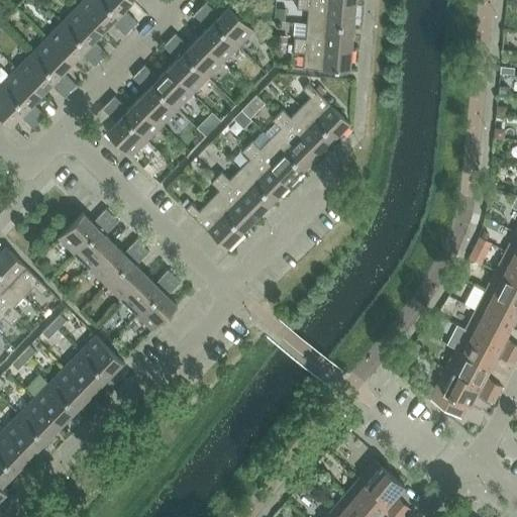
[(101,0),(83,0),(77,6),(102,30),(111,21),(124,34),(130,28),(101,0)]
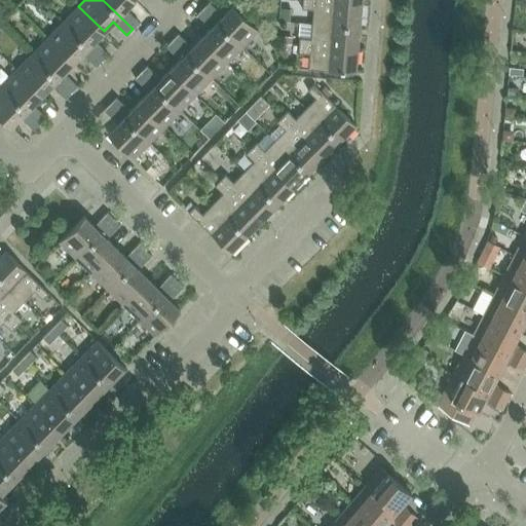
[(103,0),(133,29),(139,23),(125,9),(134,0),(103,0)]
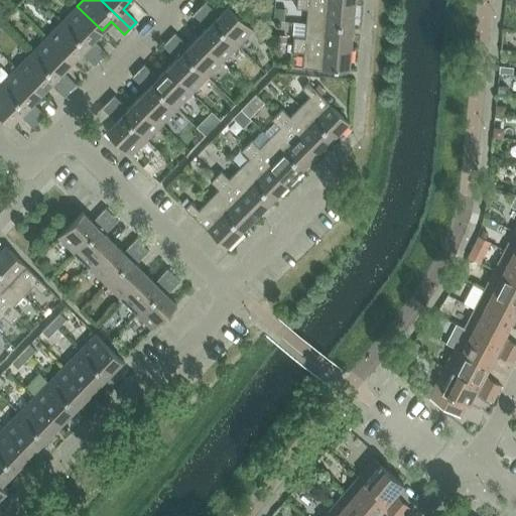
[(353,28),(355,6),(296,1),(295,8),(310,10),(309,25),(353,28)]
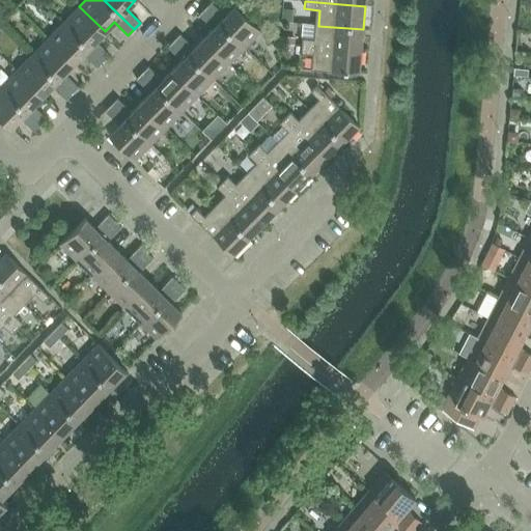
[(211,2),(204,8),(245,48),(260,31),(234,5),(225,16),(211,2)]
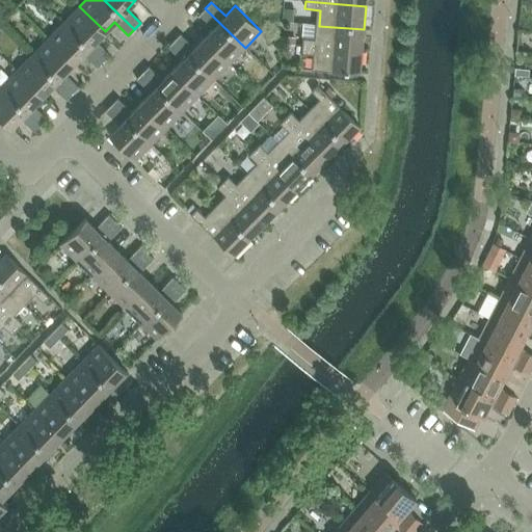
[(79,6),(63,23),(103,61),(109,55),(96,42),(105,31),(79,6)]
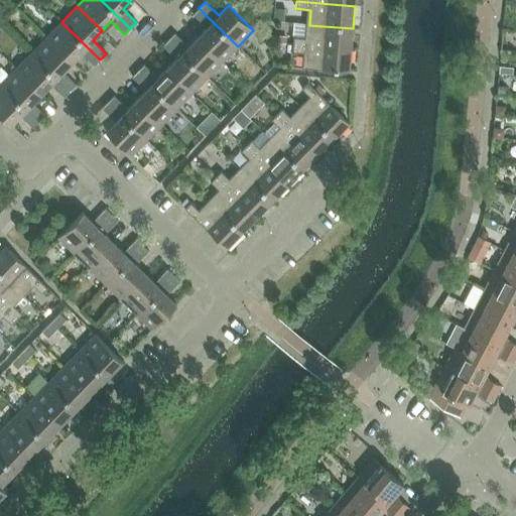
[(203,24),(194,33),(223,61),(238,46),(199,8),(192,14),(203,24)]
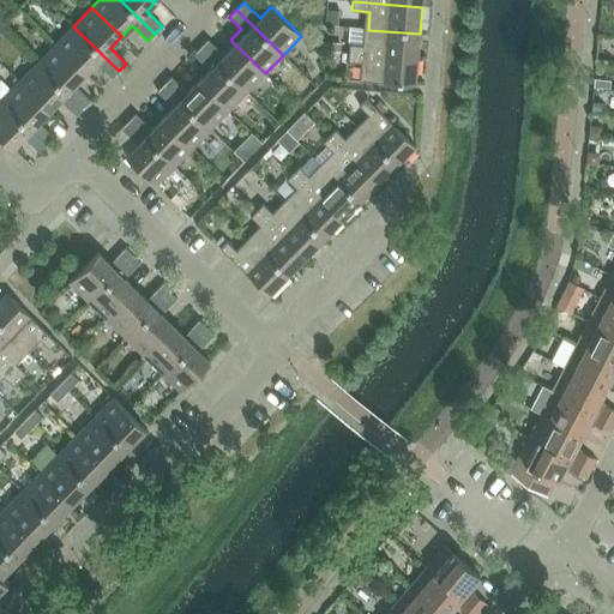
[(73,26),(55,44),(85,73),(96,62),(112,78),(119,71),(73,26)]
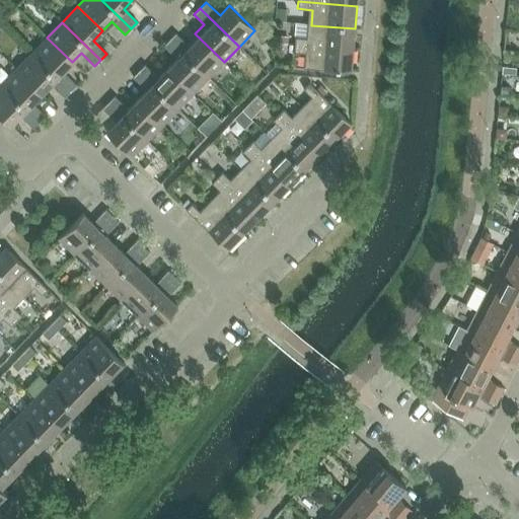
[(355,28),(311,25),(310,39),(295,36),(294,45),(353,50),(355,28)]
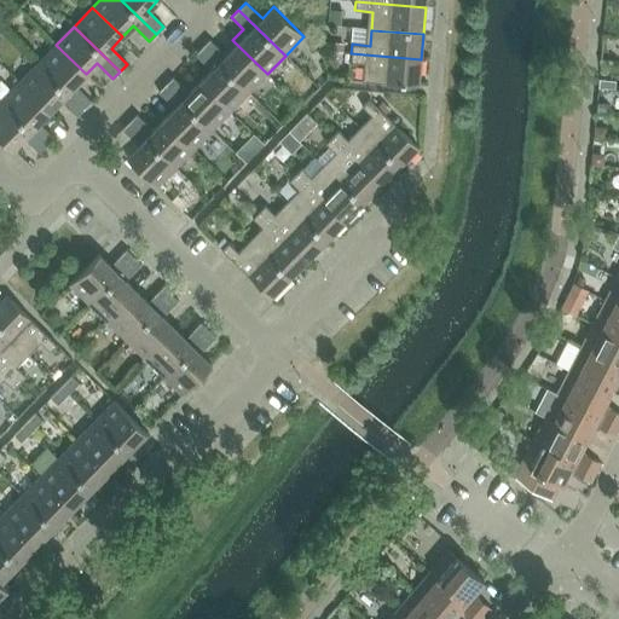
[(209,40),(202,47),(249,92),(267,74),(232,40),(221,52),(209,40)]
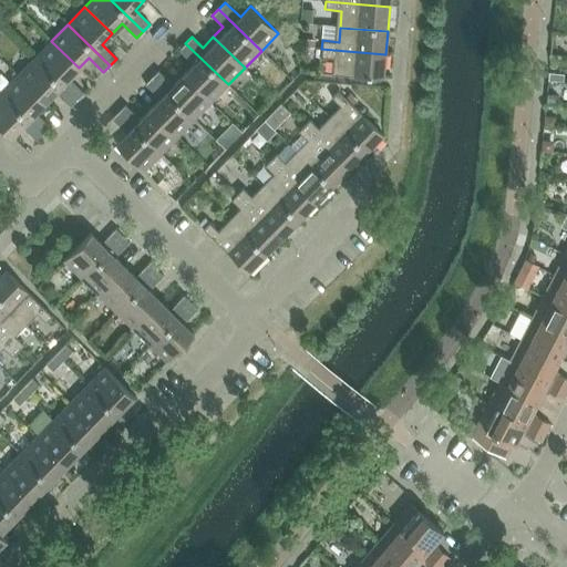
[(79,68),(51,41),(34,59),(76,100),(83,93),(69,79),(79,68)]
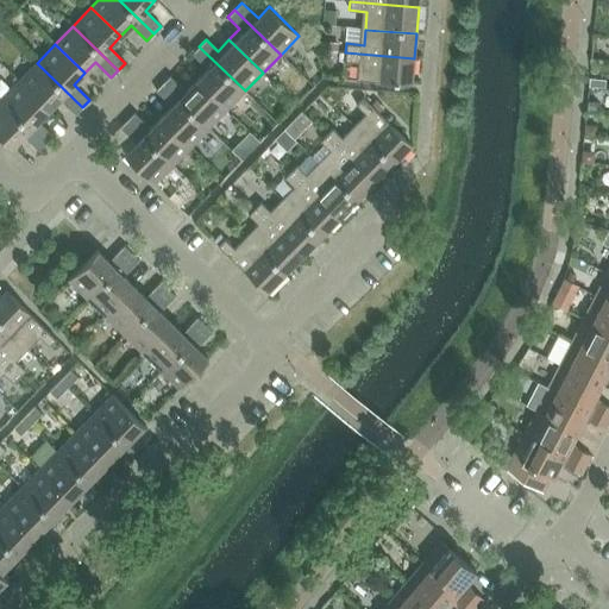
[(203,66),(193,76),(226,110),(245,90),(199,46),(192,54),(203,66)]
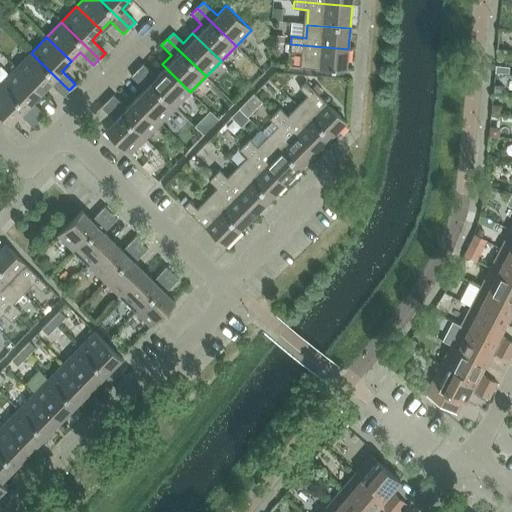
[(348,49),(290,44),(290,51),(301,52),(299,67),(346,71),(348,49)]
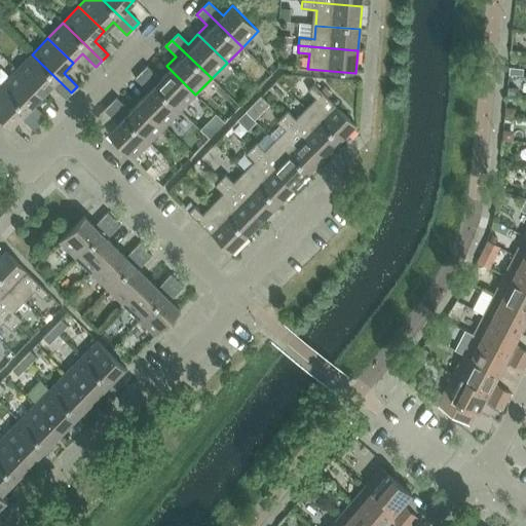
[(71,92),(32,54),(16,70),(42,95),(51,85),(65,99),(71,92)]
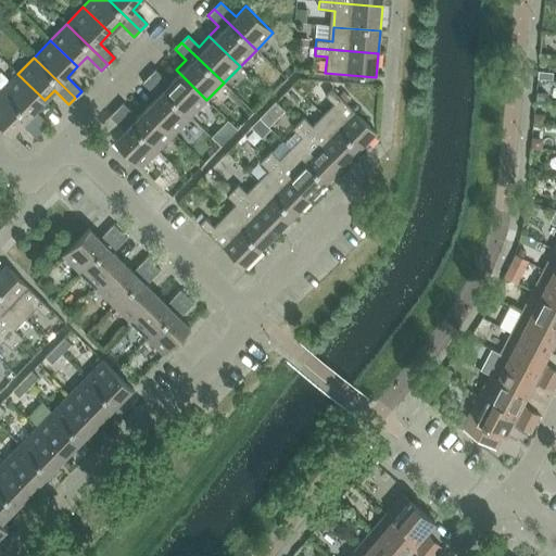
[(155,70),(149,76),(190,116),(206,100),(176,70),(166,79),(155,70)]
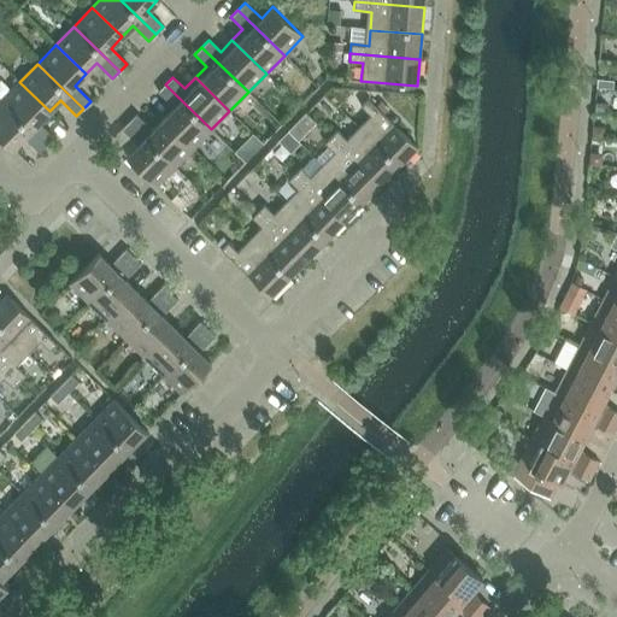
[(19,82),(1,100),(47,146),(54,139),(39,122),(50,111),(19,82)]
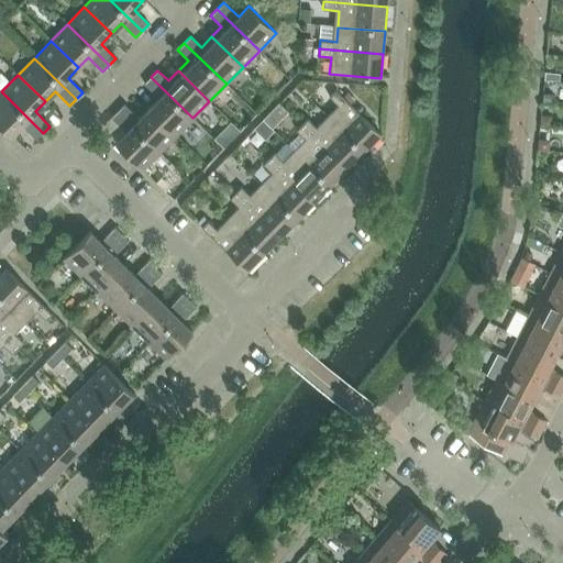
[(145,105),(176,135),(192,118),(151,77),(144,84),(155,95),(145,105)]
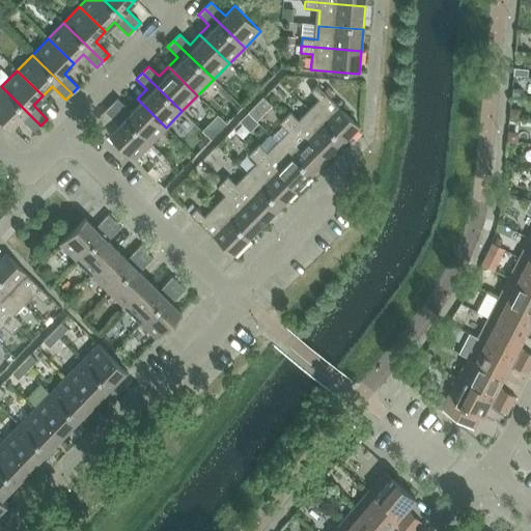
[(308,110),(342,143),(359,127),(316,85),(310,91),(318,100),(308,110)]
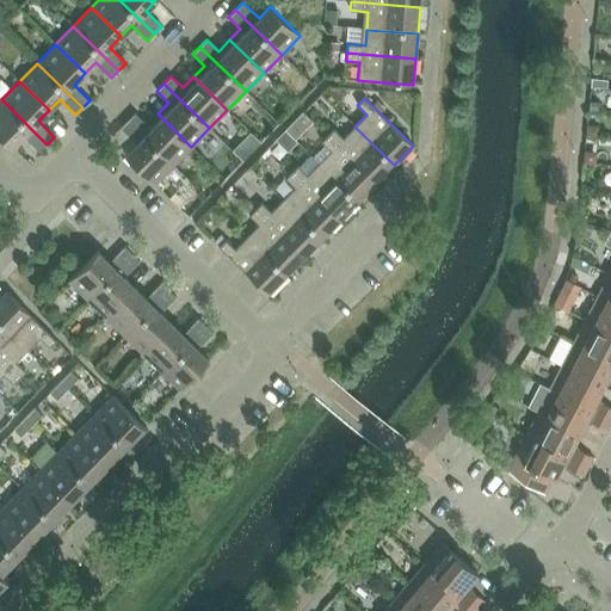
[(47,144),(1,99),(0,100),(0,135),(12,147),(23,136),(39,152),(47,144)]
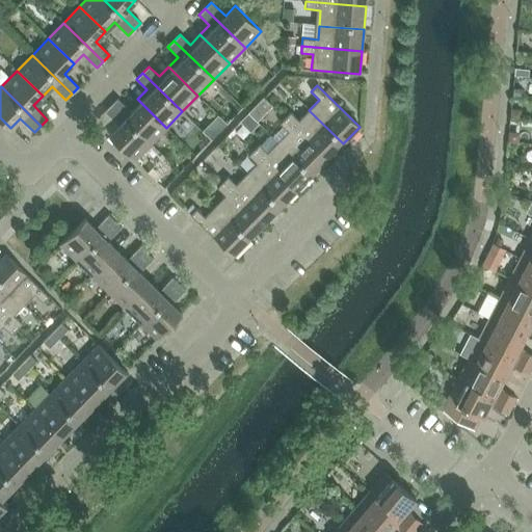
[(111,105),(151,143),(166,128),(137,99),(128,108),(117,99),(111,105)]
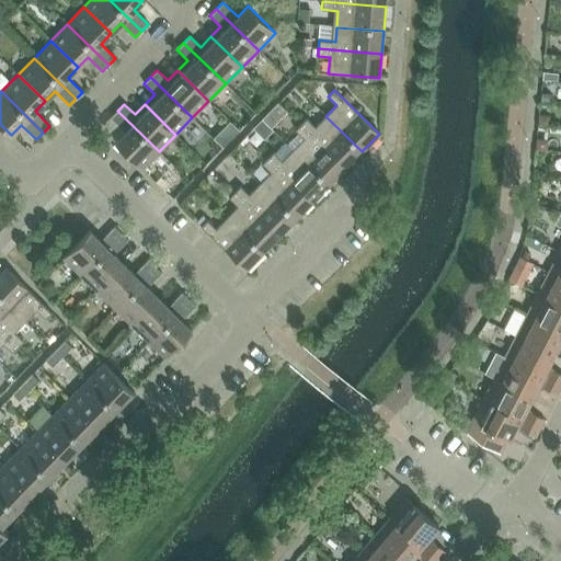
[(159,151),(117,111),(111,117),(125,132),(115,142),(142,169),(159,151)]
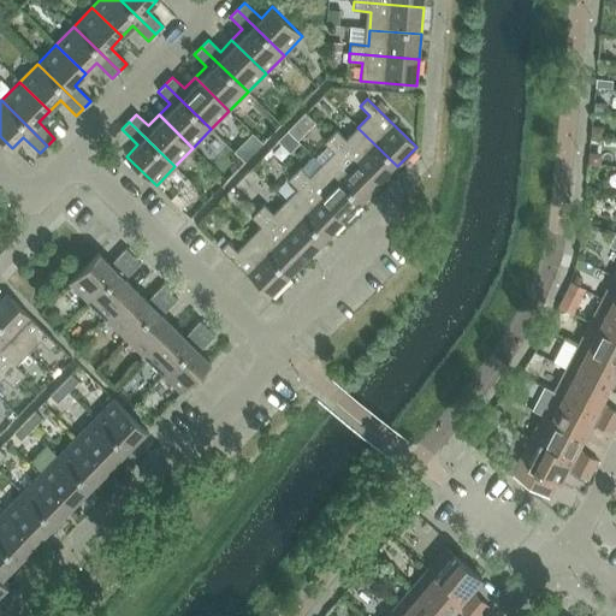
[(330,136),(379,185),(397,166),(357,128),(345,140),(336,130),(330,136)]
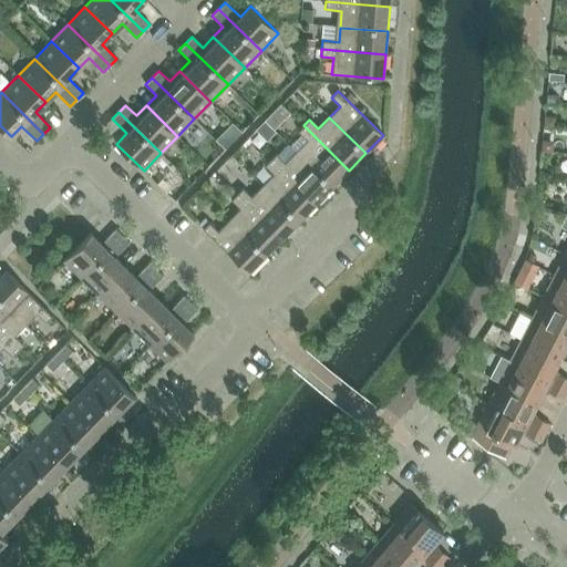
[(307,140),(296,151),(332,187),(349,171),(303,125),(298,132),(307,140)]
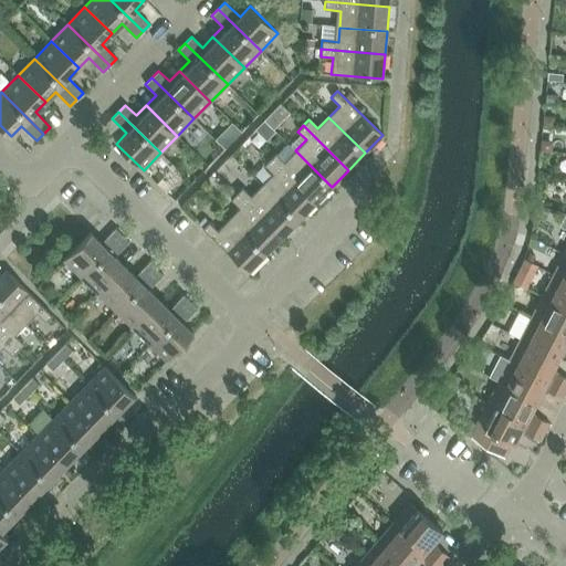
[(275,154),(270,159),(315,205),(332,187),(295,150),(284,163),(275,154)]
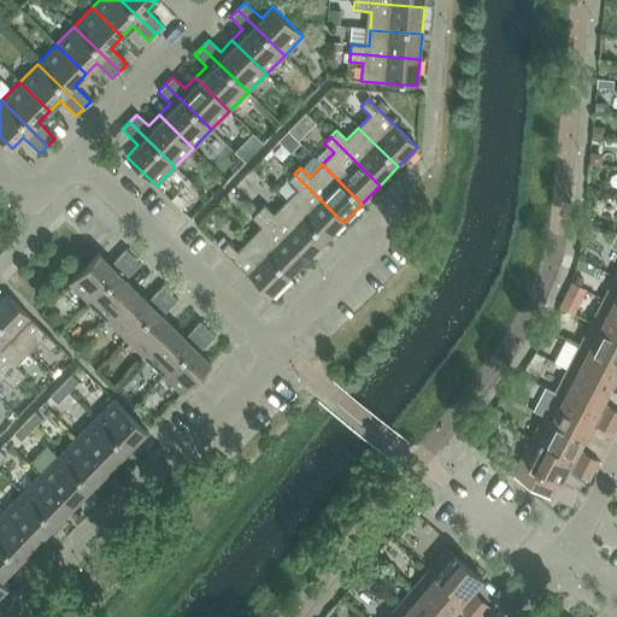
[(344,223),(294,174),(288,181),(298,189),(286,201),(325,241),(344,223)]
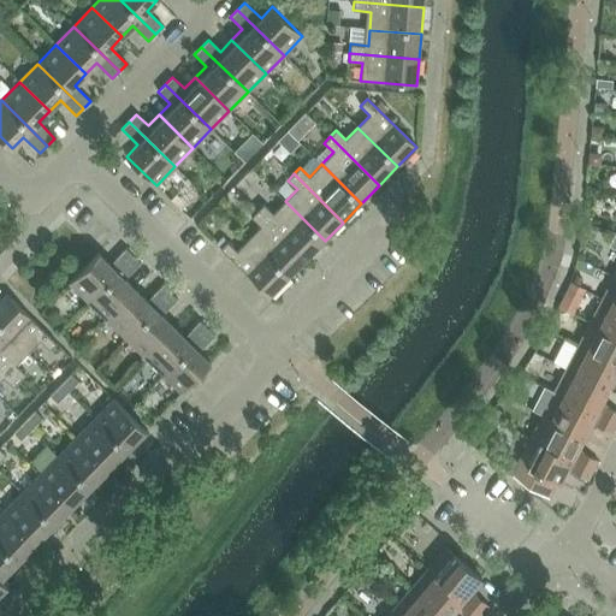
[(264,205),(258,211),(307,259),(325,241),(285,201),(273,213),(264,205)]
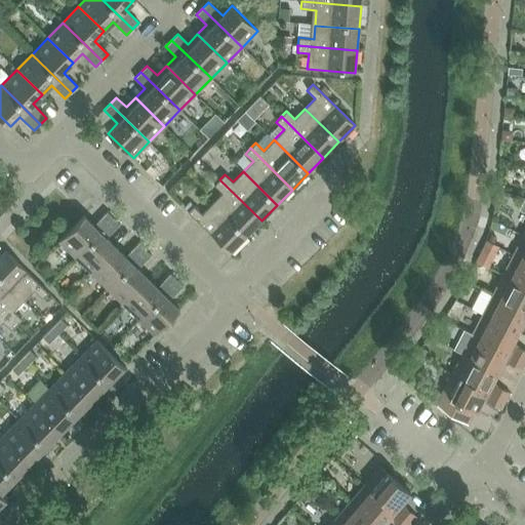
[(223,193),(212,203),(246,237),(261,220),(219,179),(214,185),(223,193)]
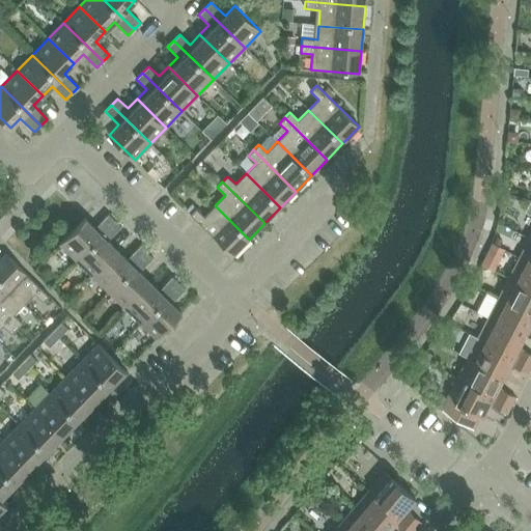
[(249,240),(215,205),(204,216),(196,208),(190,214),(232,256),(249,240)]
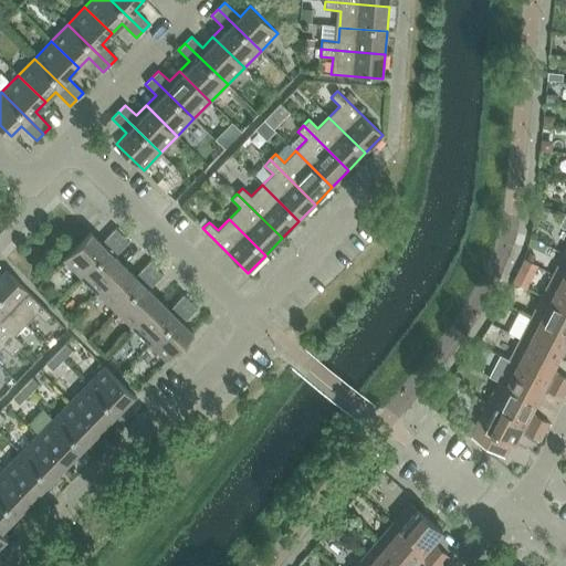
[(63,260),(81,278),(123,236),(115,229),(101,243),(90,232),(63,260)]
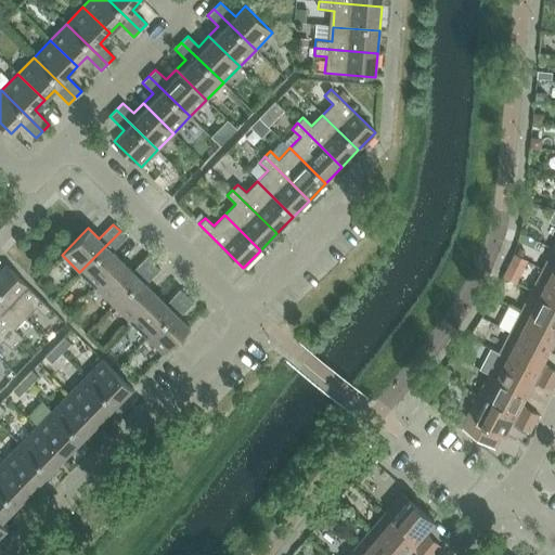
[(79,272),(97,288),(123,261),(113,252),(127,237),(120,231),(79,272)]
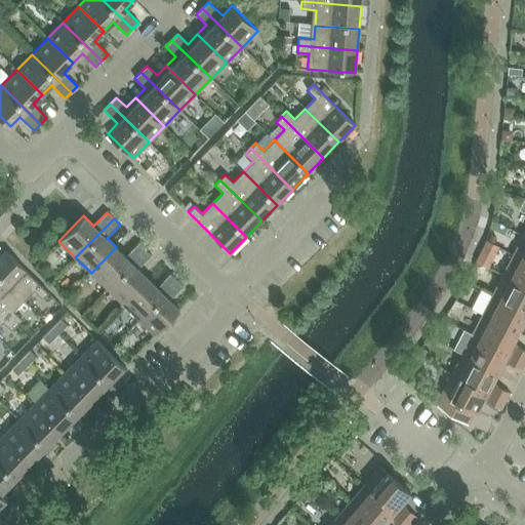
[(513,255),(524,261),(524,236),(523,236),(513,255)]
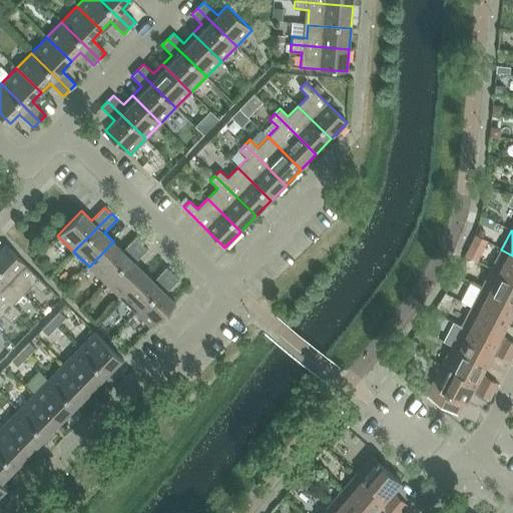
[(464,255),(465,255),(477,262),(487,242),(487,240),(475,234),(467,249),(464,255)]
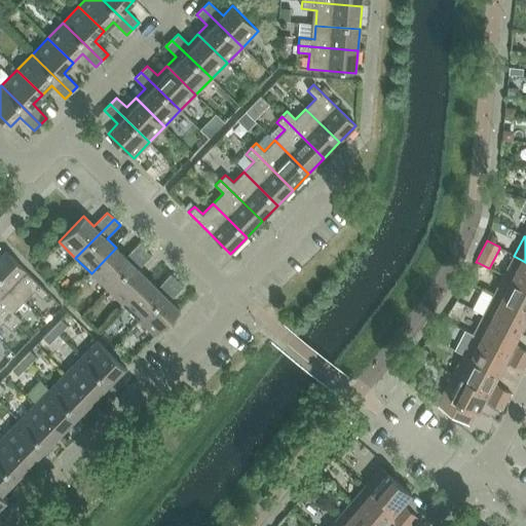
[(125,257),(116,248),(91,273),(107,289),(145,250),(139,243),(125,257)]
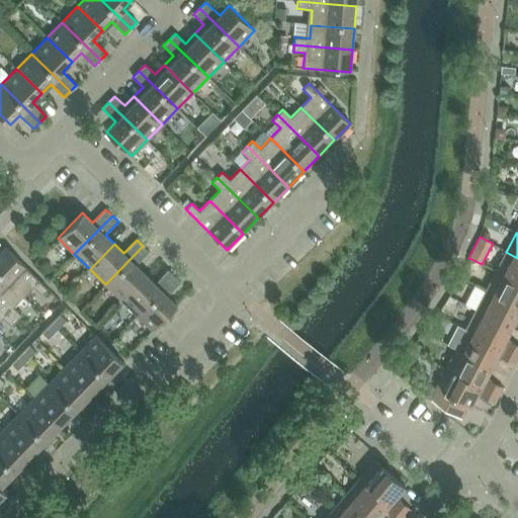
[(149,252),(143,246),(105,284),(121,299),(146,274),(136,265),(149,252)]
